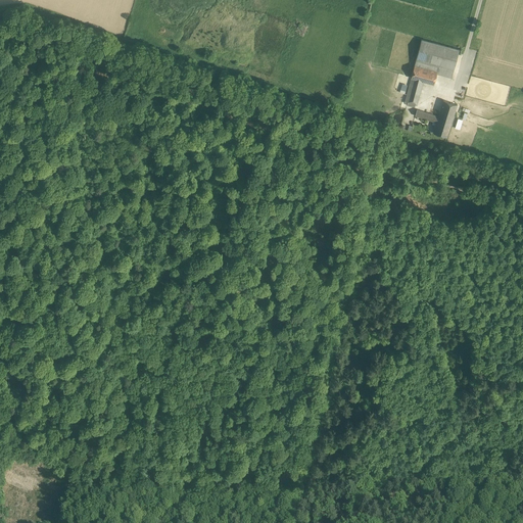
[(460,49),(422,39),(415,64),(437,70),(437,74),(452,78),(460,49)]
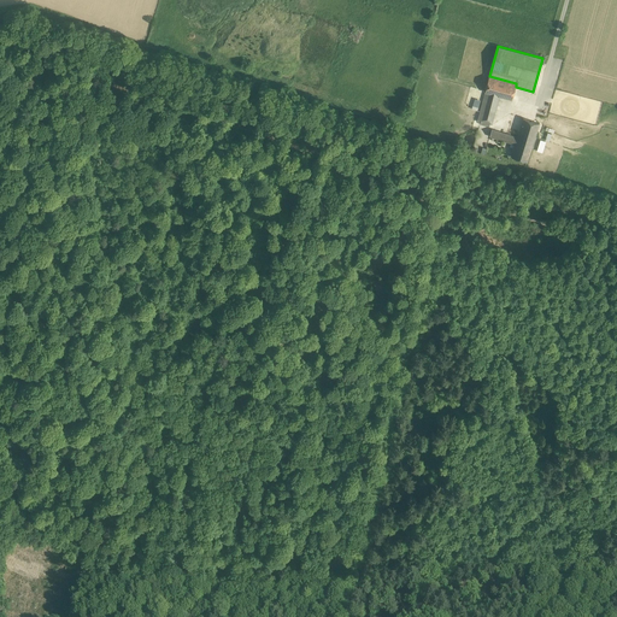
[(516,83),(489,76),(485,92),(499,97),(512,99),(516,87),(516,83)]
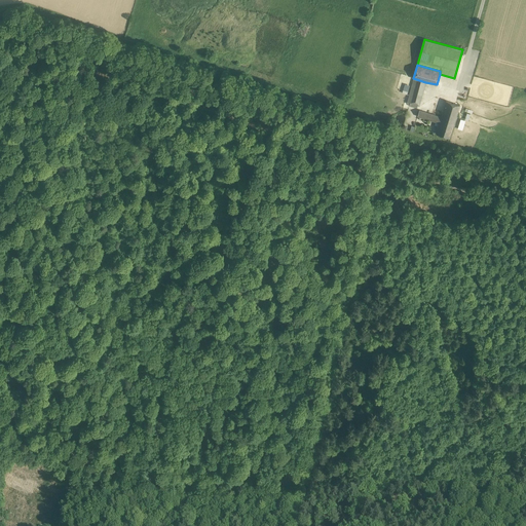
[(414,79),(407,104),(409,105),(410,103),(418,105),(419,106),(425,82),(414,79)]
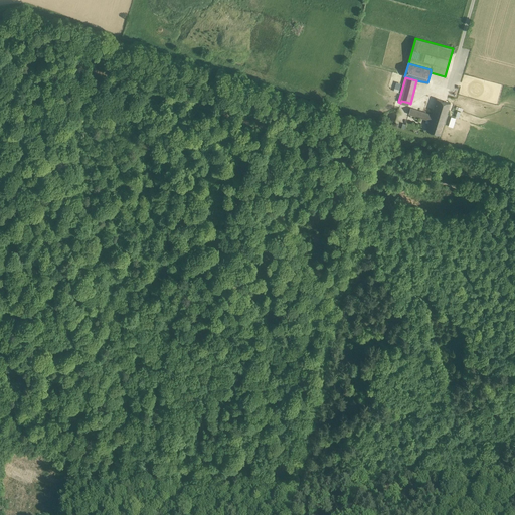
[(432,114),(431,119),(444,123),(450,103),(437,99),(432,114)]
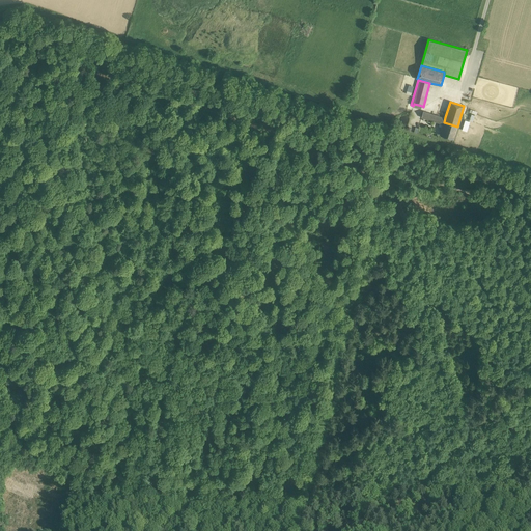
[(445,117),(423,111),(421,117),(443,123),(444,122),(445,117)]
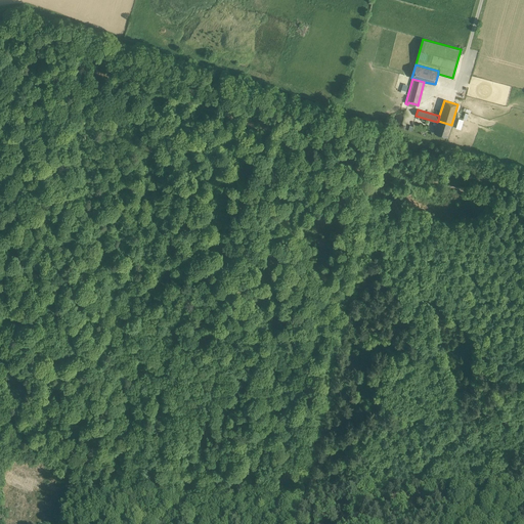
[(451,125),(438,121),(437,122),(436,126),(434,132),(448,136),(451,125)]
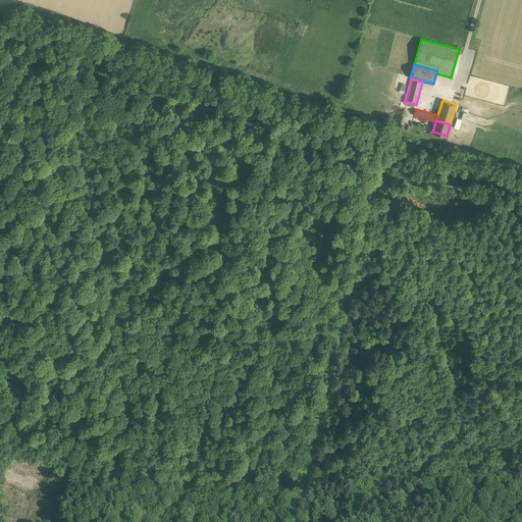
All buildings are outlined.
